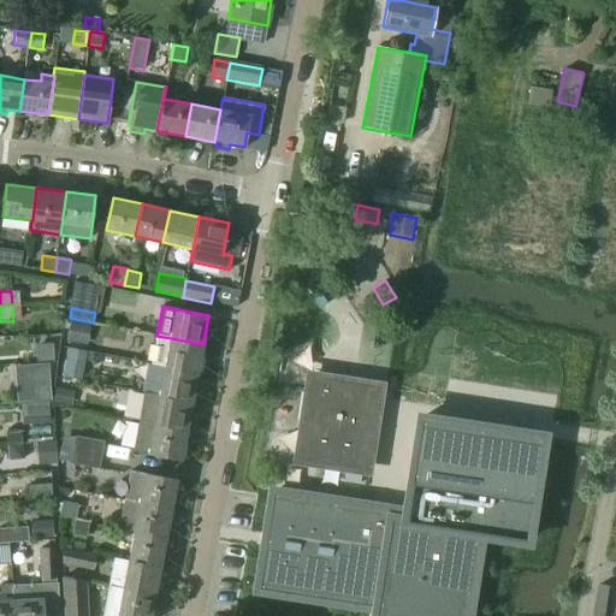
[(71,321),(66,342),(88,345),(92,325),(71,321)]
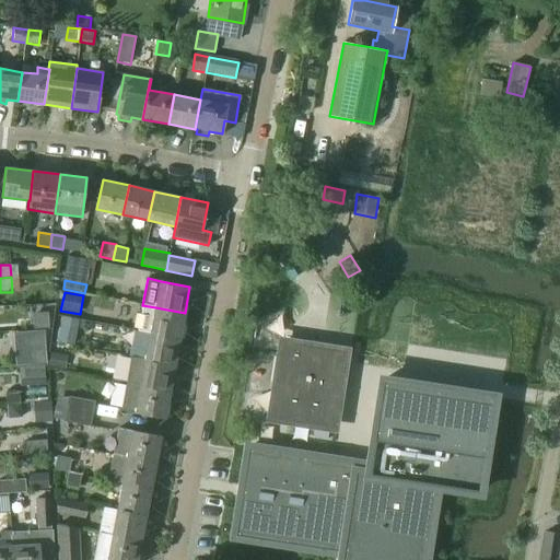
[(179,339),(185,313),(155,307),(142,305),(140,314),(137,314),(135,327),(138,328),(138,331),(150,334),(179,339)]
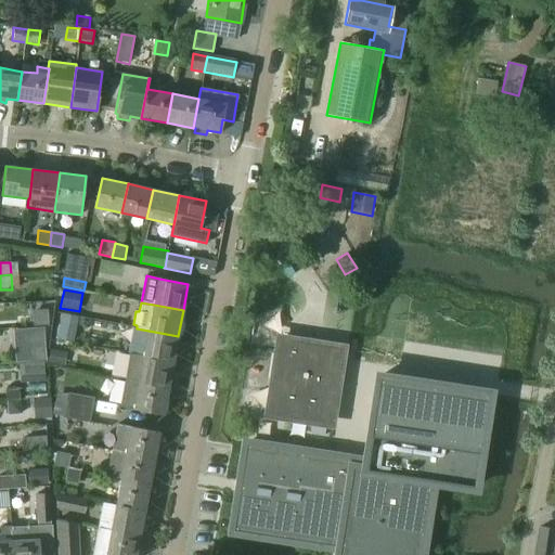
[(48,311),(34,312),(35,327),(49,326),(48,311)]
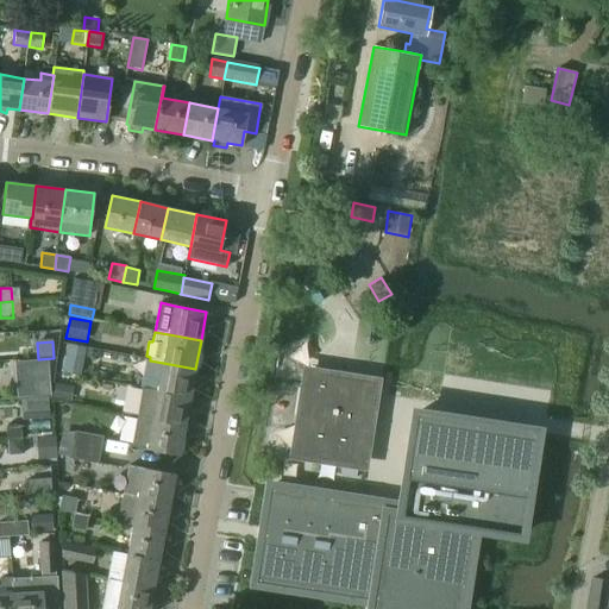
[(46,360),(30,362),(32,396),(49,395),(46,360)]
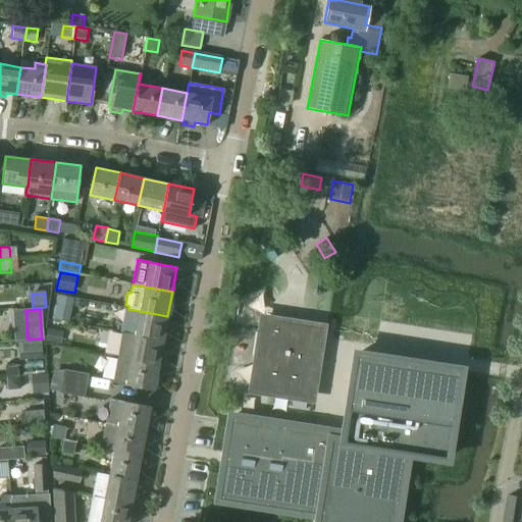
[(69,312),(54,309),(52,320),(67,323),(69,312)]
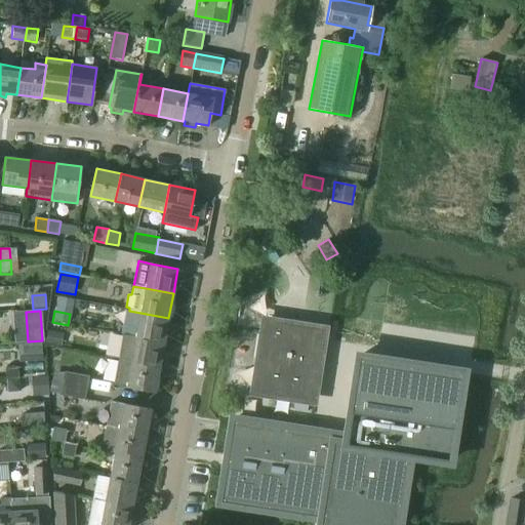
[(140,313),(136,337),(164,342),(168,318),(140,313)]
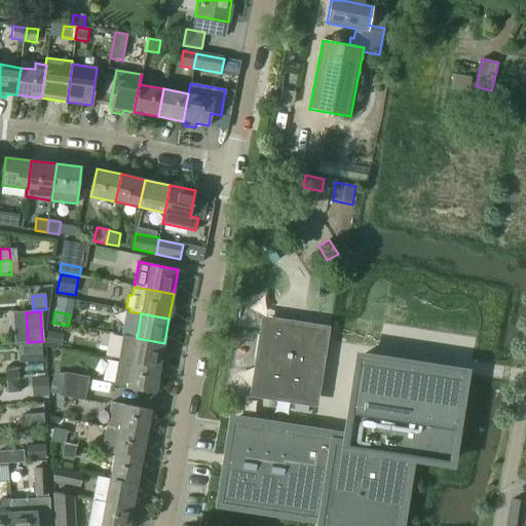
[(326,353),(322,352),(325,332),(300,328),(301,322),(287,320),(286,326),(265,323),(263,335),(259,335),(255,360),(260,360),(255,391),(314,401),(317,379),(323,379),(326,353)]
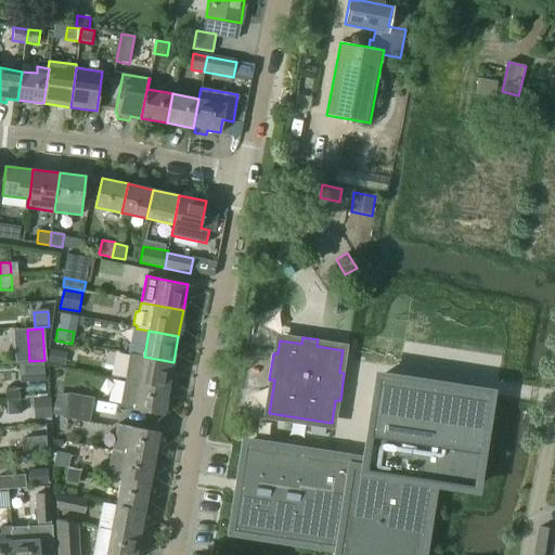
[(51,349),(48,363),(65,366),(67,352),(51,349)]
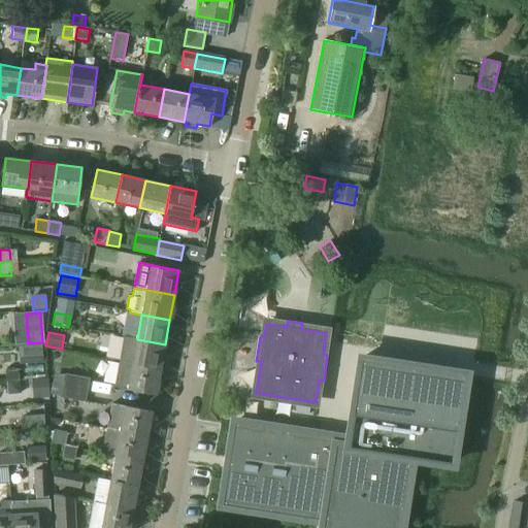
[(122,336),(118,362),(160,370),(165,344),(137,339),(122,336)]
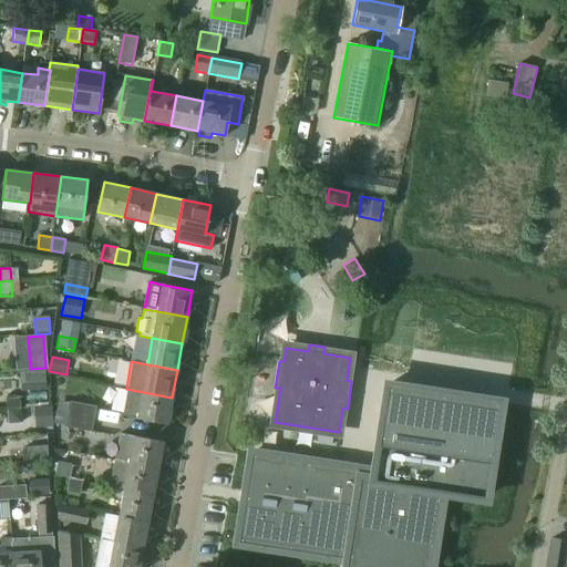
[(45,374),(26,375),(26,391),(47,390),(45,374)]
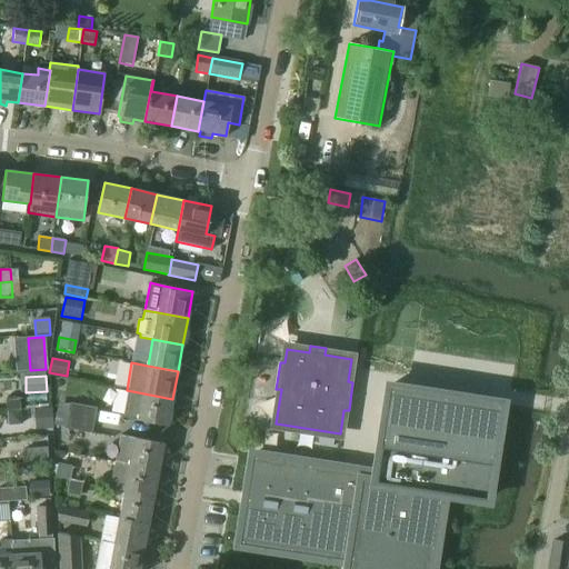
[(253,455),(239,545),(362,563),(361,568),(432,568),(443,493),(487,500),(502,403),(389,387),(376,473),(253,455)]
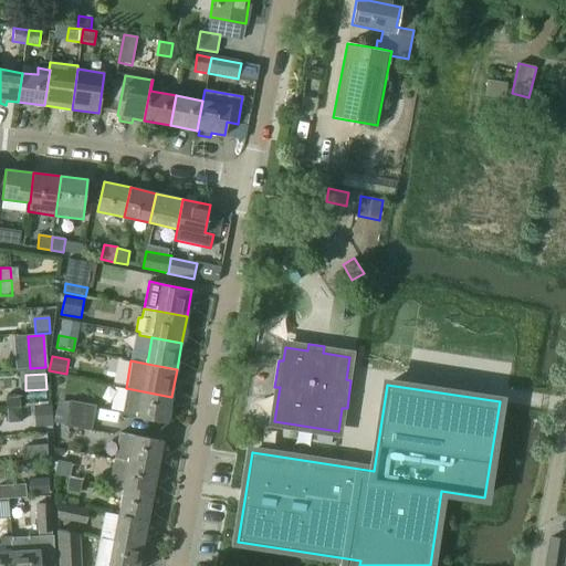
[(122,415),(136,418),(166,423),(171,397),(126,388),(122,415)]
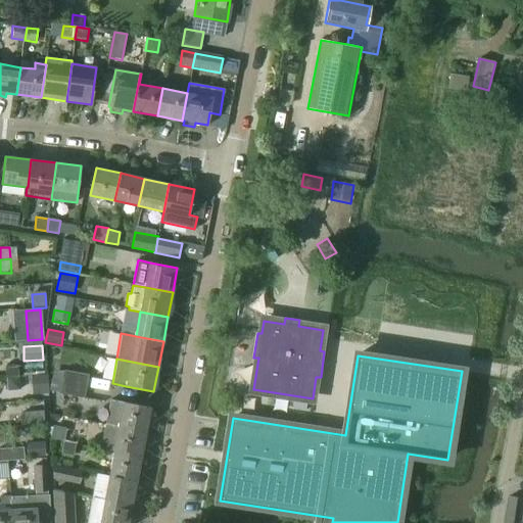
[(18,365),(5,366),(6,379),(19,378),(18,365)]
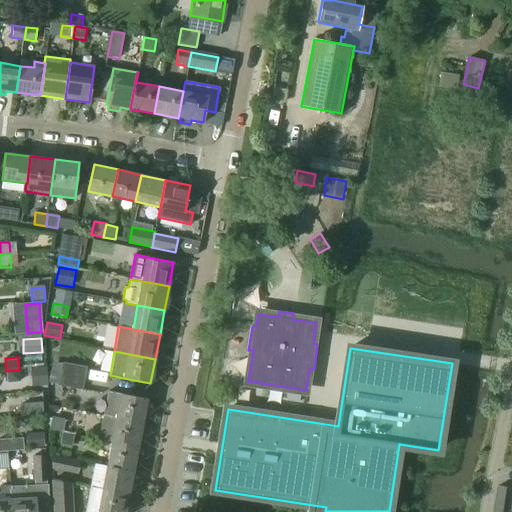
[(60,374),(85,378),(87,367),(62,362),(60,374)]
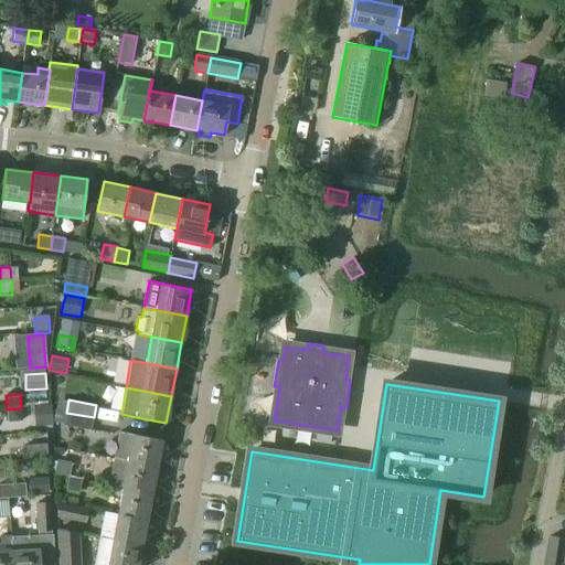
[(51,406),(34,407),(35,427),(52,427),(51,411),(51,406)]
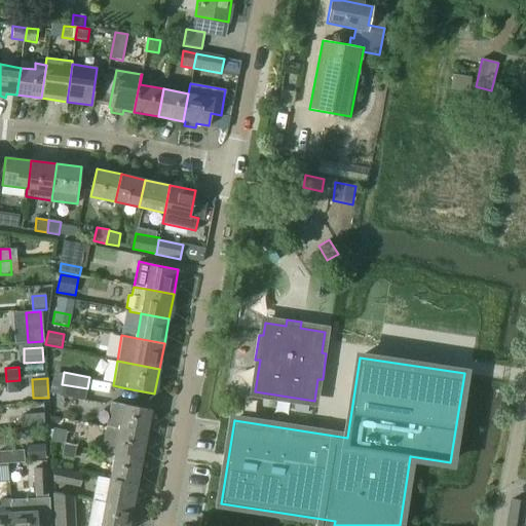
[(85,401),(87,388),(62,384),(60,396),(85,401)]
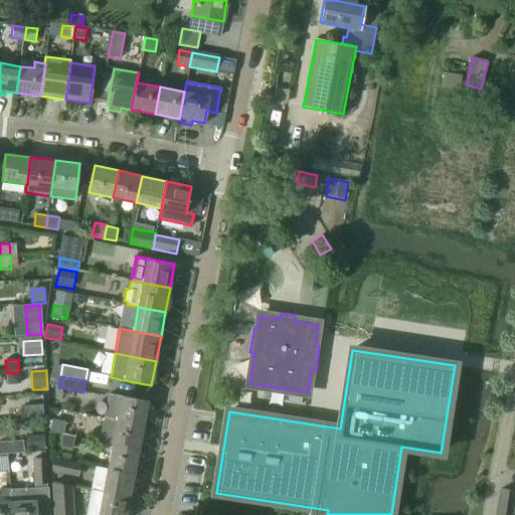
[(109,393),(107,404),(119,407),(117,420),(144,425),(144,423),(148,424),(150,413),(146,412),(148,400),(121,395),(109,393)]
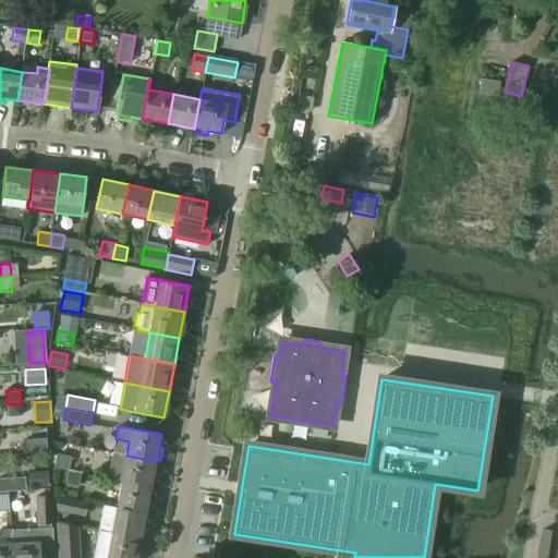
[(313,432),(312,445),(325,447),(327,433),(313,432)]
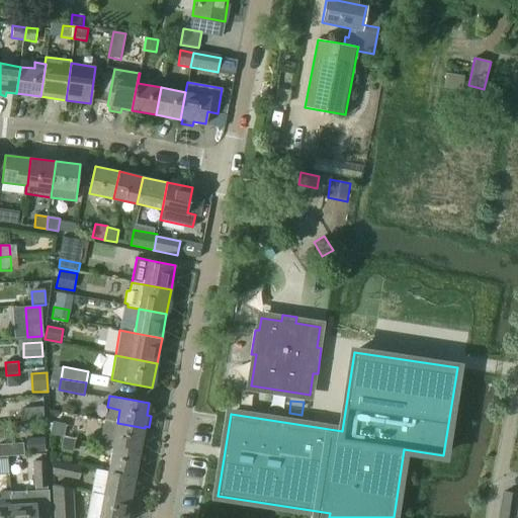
[(44,410),(21,411),(22,423),(45,421),(44,410)]
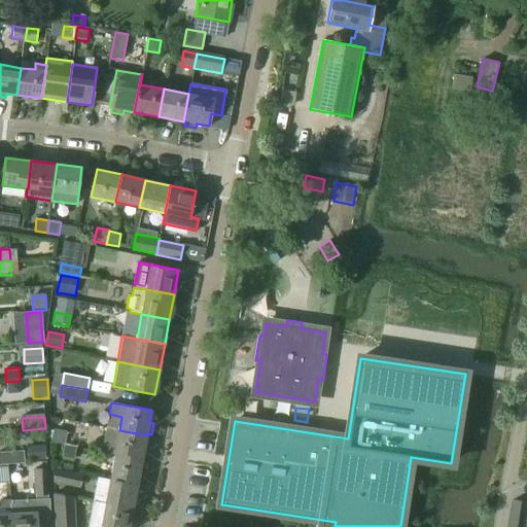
[(22,430),(22,418),(13,418),(9,424),(9,431),(22,430)]
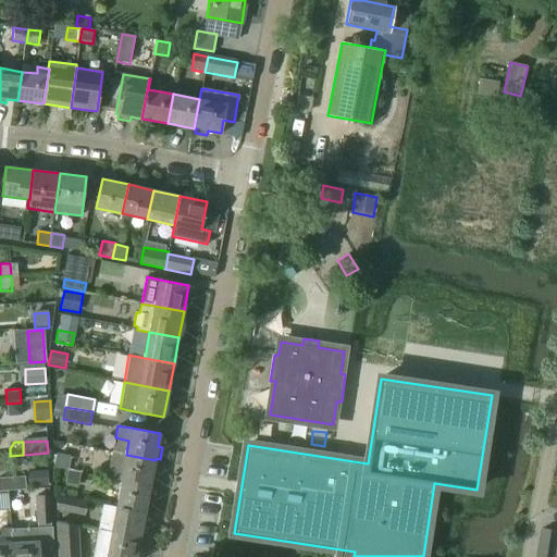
[(112,452),(110,465),(124,468),(121,481),(150,486),(150,484),(155,485),(157,473),(153,472),(156,460),(126,455),(112,452)]
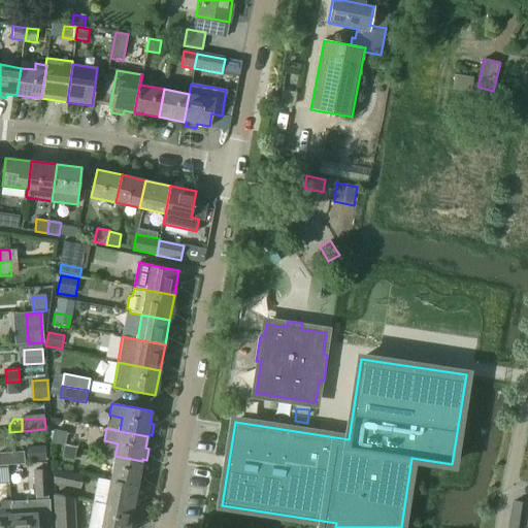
[(54,432),(52,443),(64,446),(66,434),(54,432)]
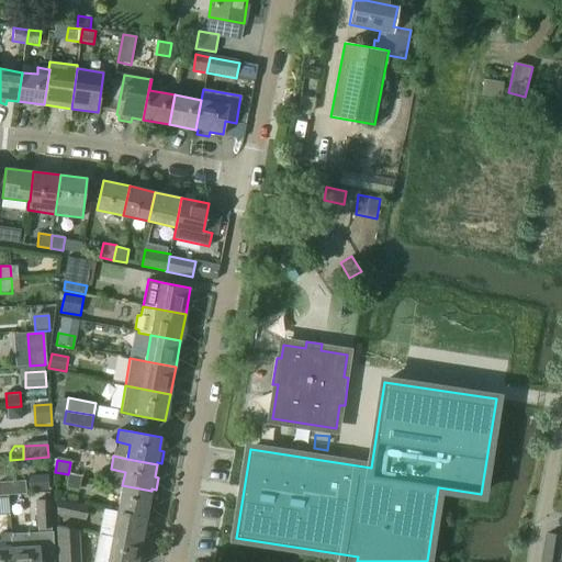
[(47,474),(27,476),(29,492),(48,491),(47,474)]
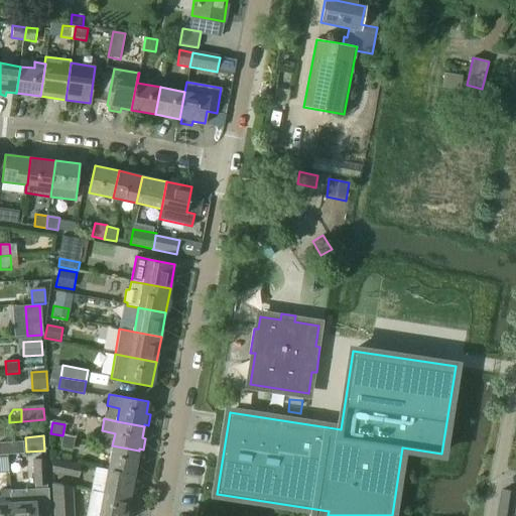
[(62,436),(60,447),(73,449),(75,438),(62,436)]
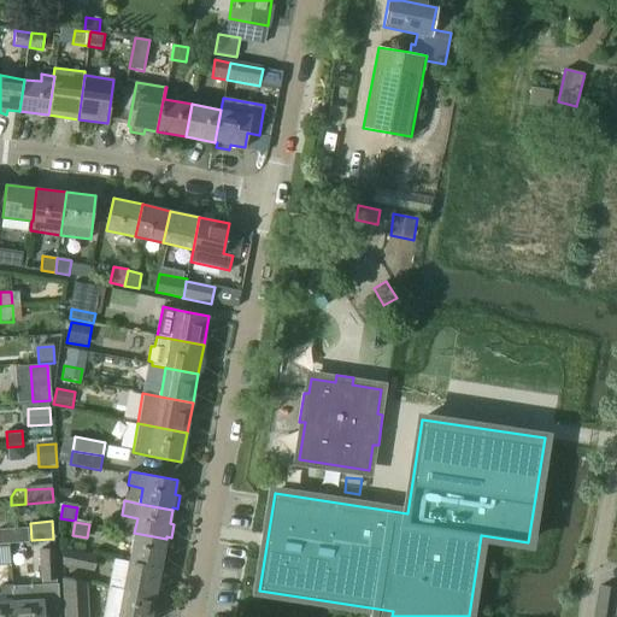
[(28,528),(0,529),(0,544),(29,542),(28,528)]
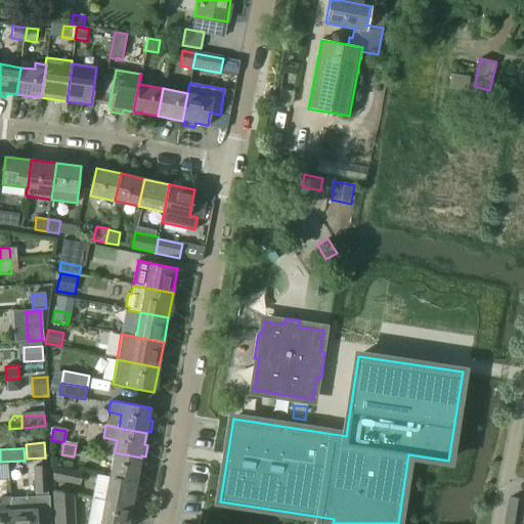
[(141,457),(114,452),(114,453),(110,477),(137,482),(141,457)]
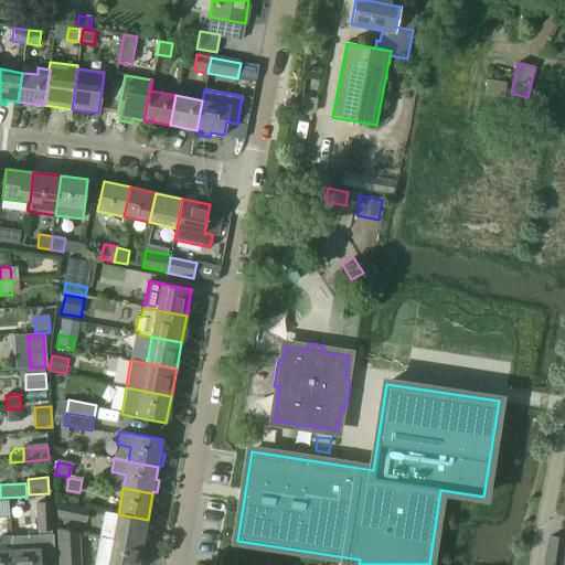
[(56,501),(57,518),(86,525),(89,509),(56,501)]
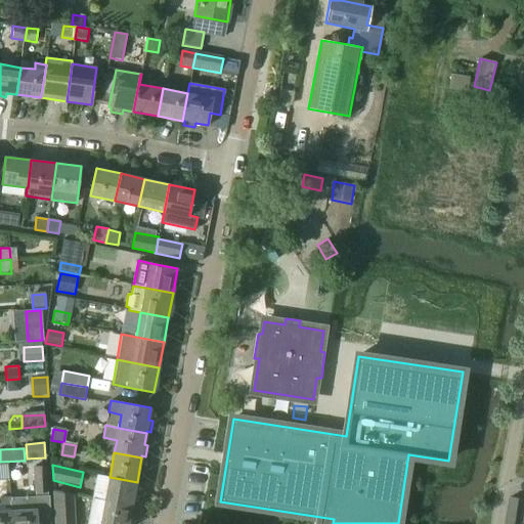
[(49,466),(34,467),(34,492),(49,492),(49,466)]
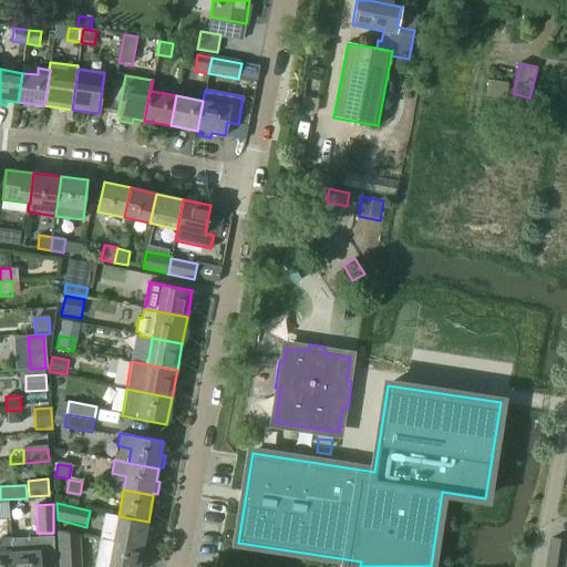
[(113,543),(143,548),(143,547),(147,548),(150,534),(146,534),(148,522),(119,516),(113,542),(113,543)]
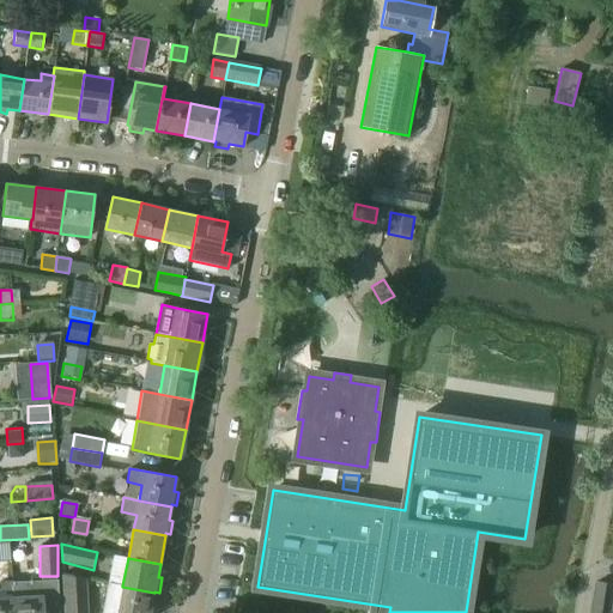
[(56,576),(43,576),(42,576),(42,582),(13,583),(13,590),(13,612),(53,612),(59,612),(56,576)]
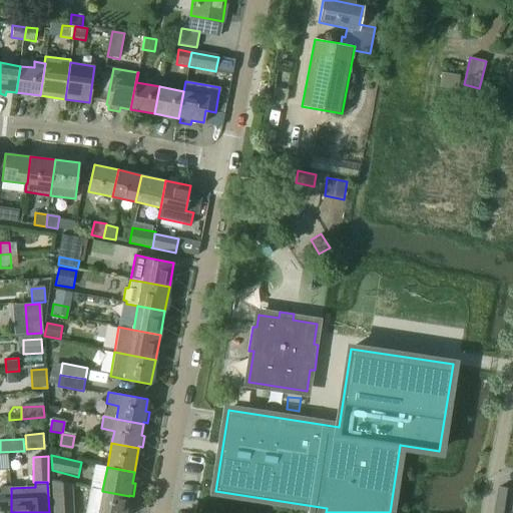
[(53,495),(53,512),(73,512),(72,482),(53,483),(54,495),(53,495)]
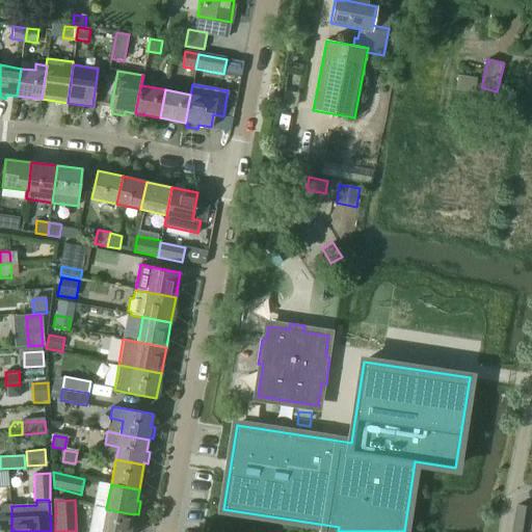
[(531,506),(519,505),(513,531),(528,531),(531,512),(531,506)]
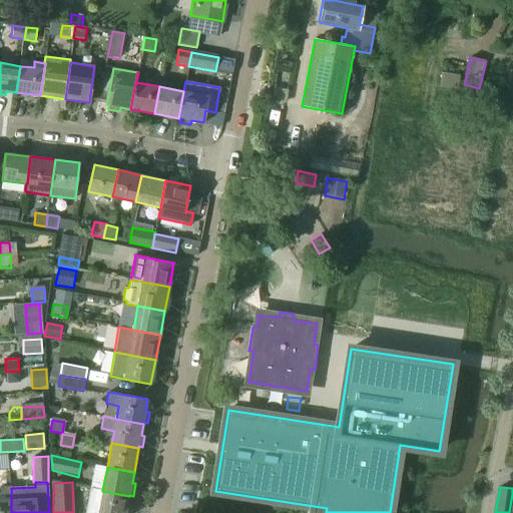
[(1,494),(0,494),(0,512),(11,512),(11,494),(11,488),(1,489),(1,494)]
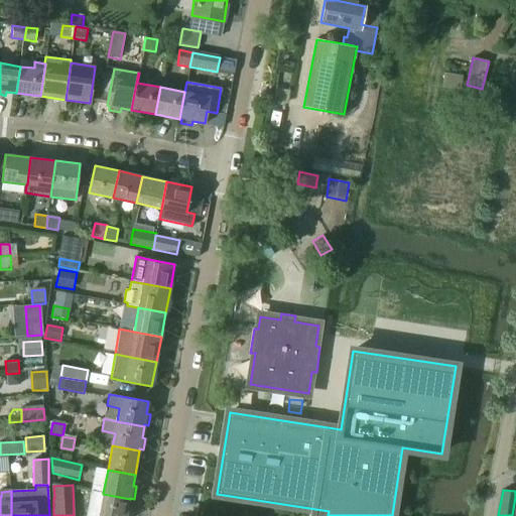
[(126,515),(130,499),(103,494),(103,493),(91,492),(86,515),(126,515)]
